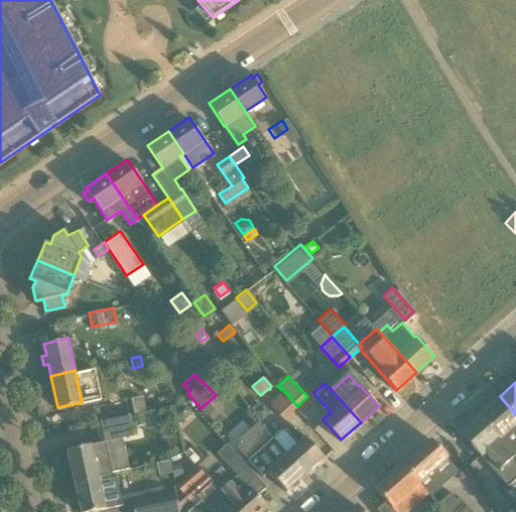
[(282,388),(280,389),(268,400),(283,418),(297,406),(282,388)]
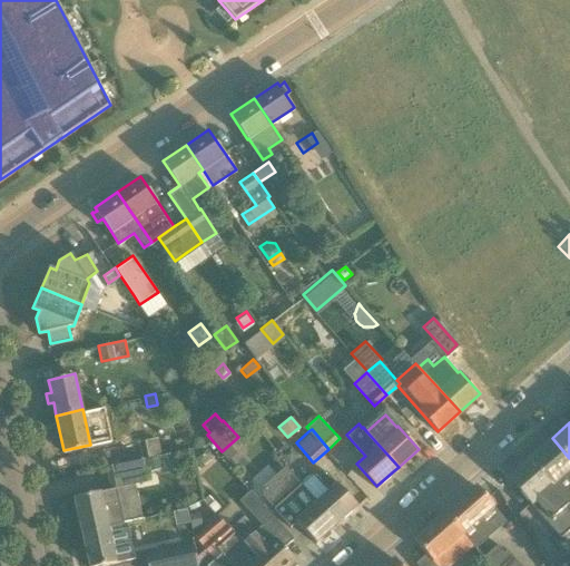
[(125,456),(150,450),(147,436),(123,441),(125,456)]
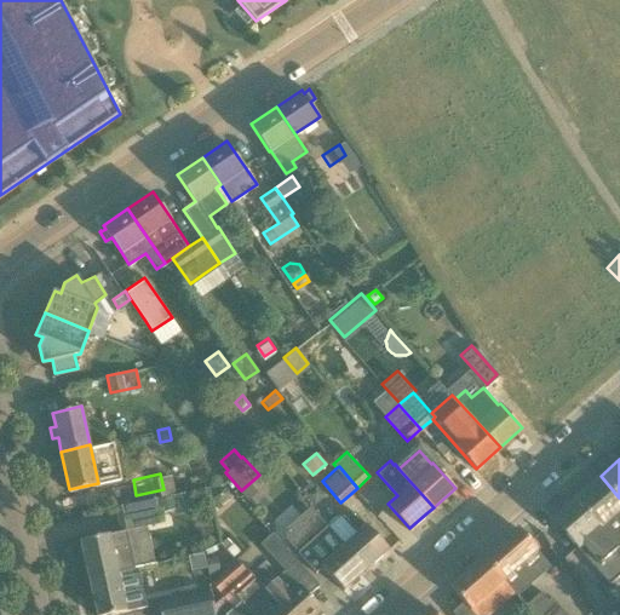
[(619,498),(601,476),(590,486),(575,499),(600,527),(619,550),(619,532),(619,530),(619,528),(619,498)]
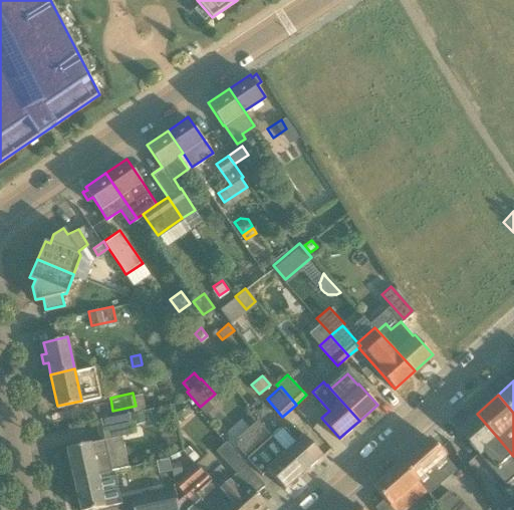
[(142,411),(132,414),(134,424),(145,421),(142,411)]
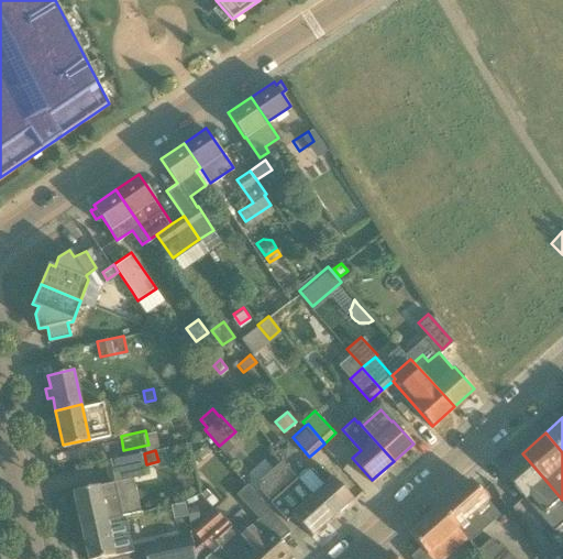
[(99,484),(73,490),(80,524),(123,514),(141,511),(138,497),(132,494),(118,497),(114,481),(146,473),(142,451),(123,456),(123,455),(103,459),(108,481),(99,483),(99,484)]
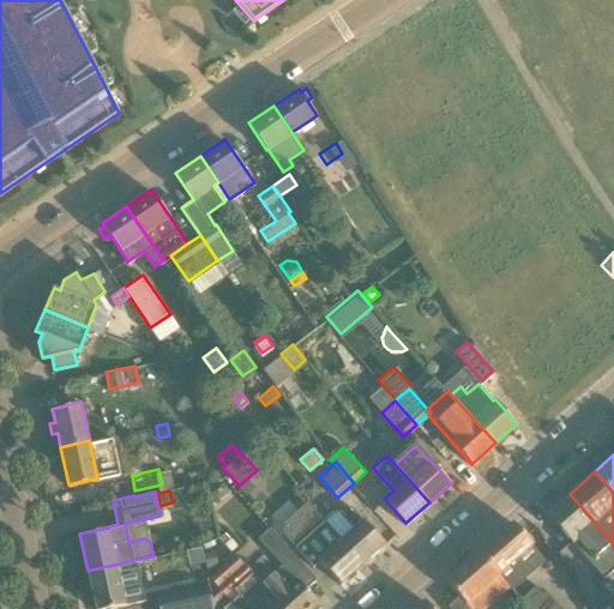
[(548,512),(596,568),(603,577),(613,566),(613,544),(594,522),(570,494),(548,512)]
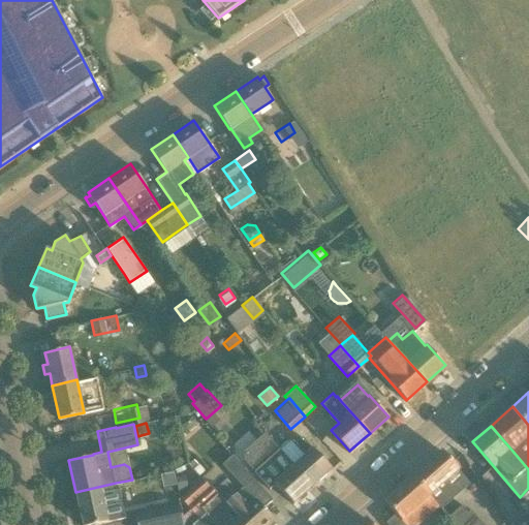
[(282,448),(313,485),(332,467),(302,435),(293,442),(290,439),(282,448)]
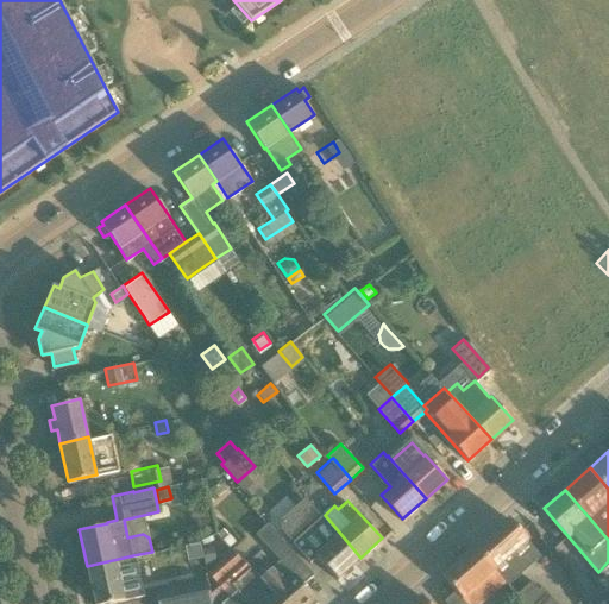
[(351,565),(360,558),(325,515),(324,516),(322,515),(293,541),(311,561),(318,554),(337,578),(343,572),(346,574),(353,568),(351,565)]
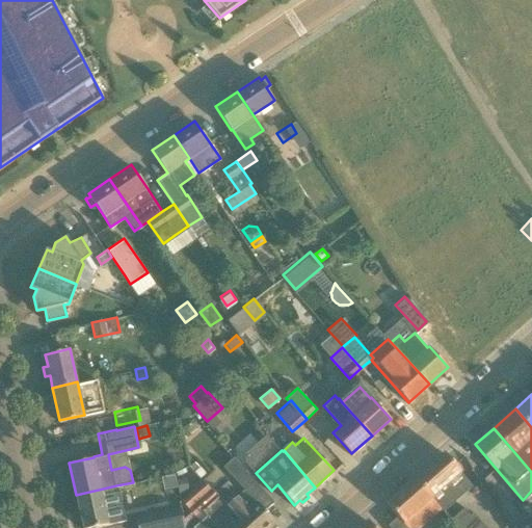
[(431,496),(460,470),(445,451),(415,477),(431,496)]
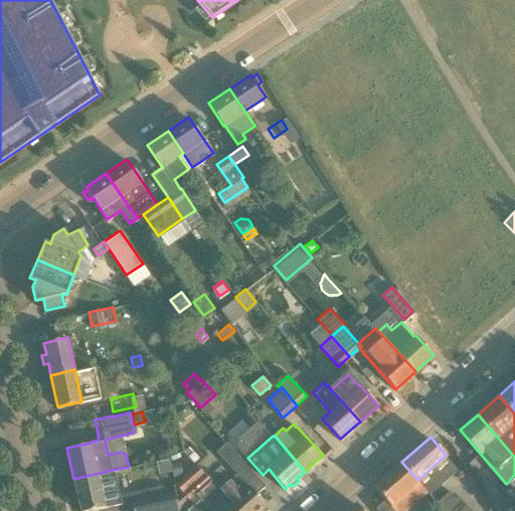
[(217,448),(227,461),(237,454),(227,441),(217,448)]
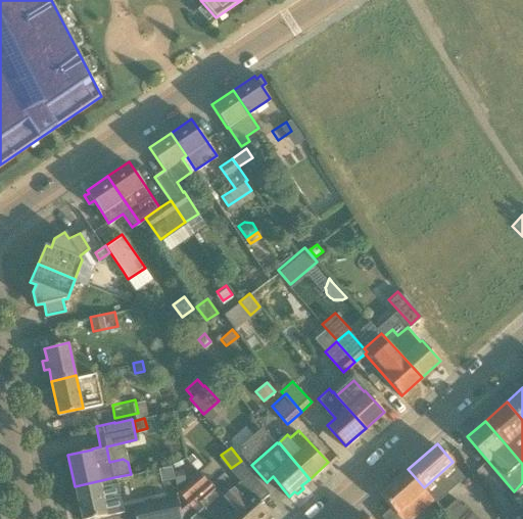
[(192,452),(187,457),(197,468),(202,463),(192,452)]
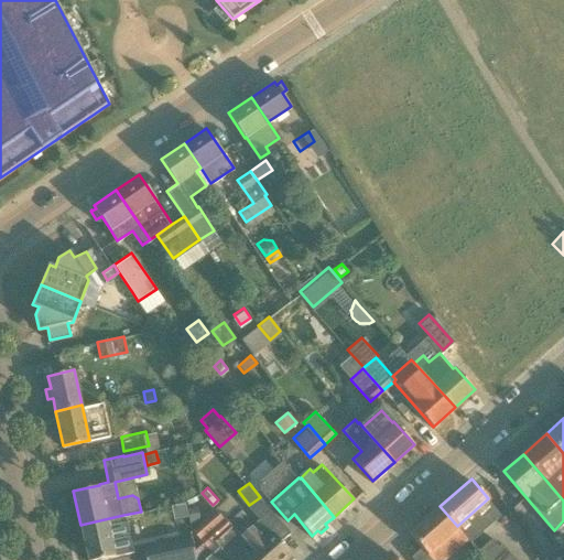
[(231,524),(245,513),(228,495),(215,508),(217,507),(231,524)]
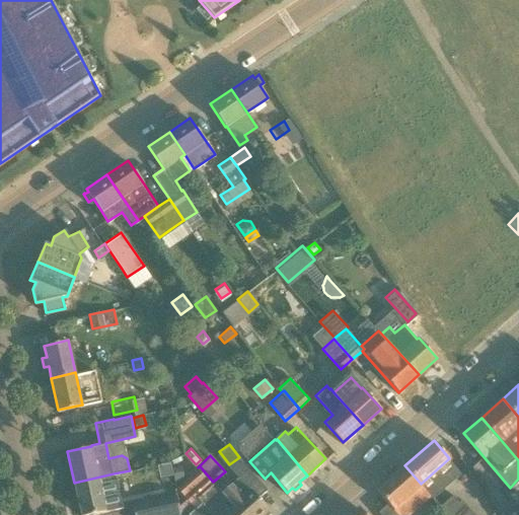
[(230,483),(221,491),(242,514),(262,514),(270,509),(258,497),(268,489),(240,459),(231,467),(249,487),(242,494),(230,483)]
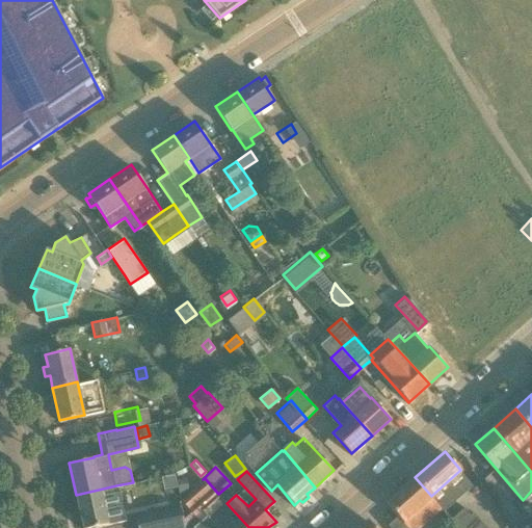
[(175,474),(162,477),(164,489),(177,485),(175,474)]
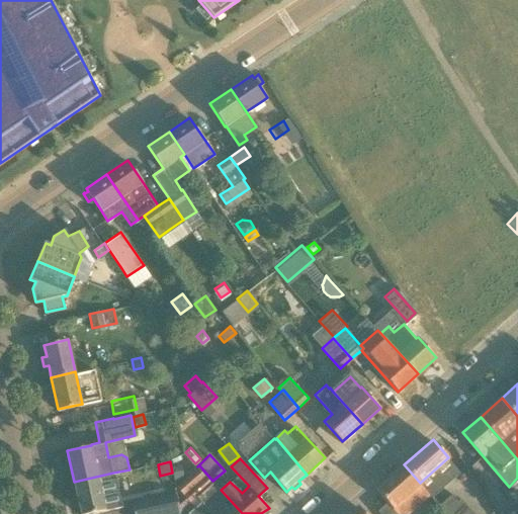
[(182,464),(173,465),(175,480),(184,478),(182,464)]
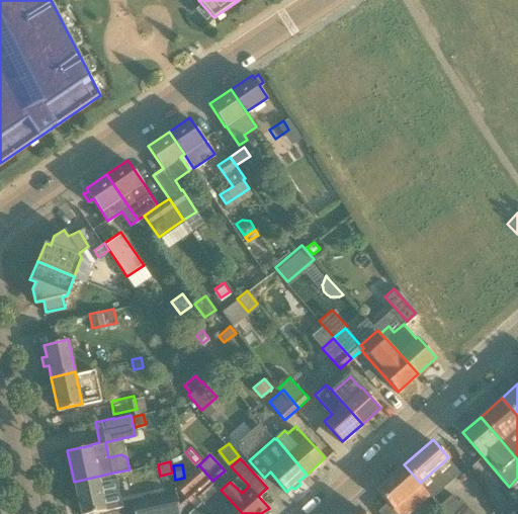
[(404,464),(376,489),(398,513),(408,513),(430,495),(420,484),(420,483),(404,464)]
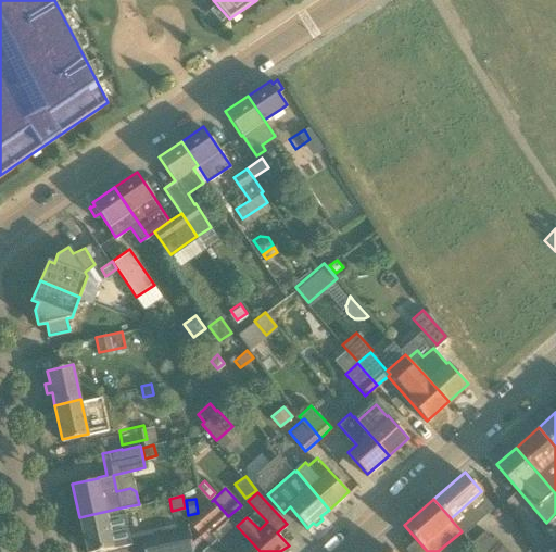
[(204,538),(211,532),(228,516),(214,500),(212,501),(189,522),(204,538)]
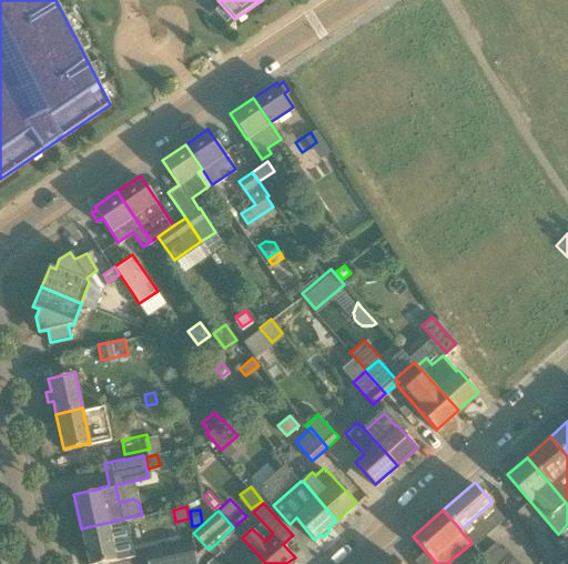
[(92,563),(133,555),(124,519),(81,529),(89,563),(92,563)]
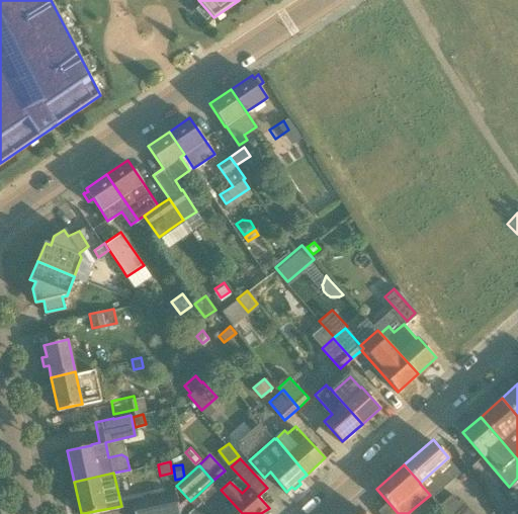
[(212,481),(196,496),(211,513),(242,513),(221,490),(212,481)]
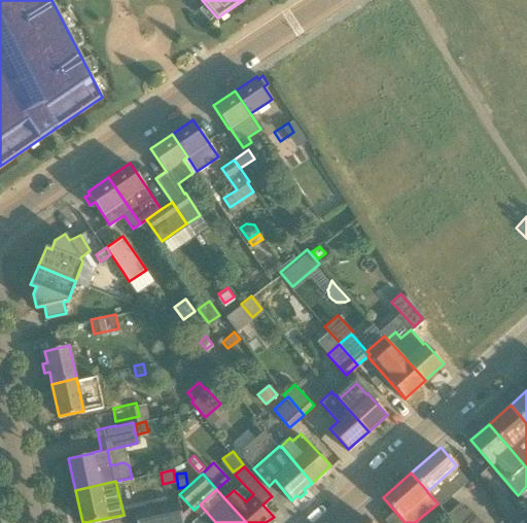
[(134,513),(136,522),(182,522),(183,522),(178,502),(134,513)]
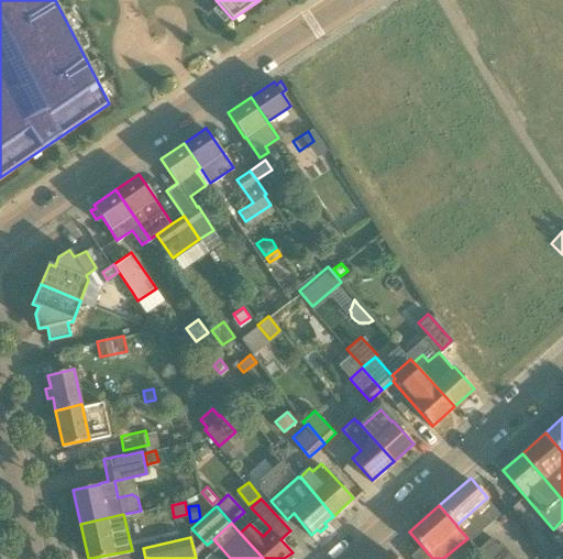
[(492,537),(477,548),(487,558),(516,558),(501,541),(498,545),(492,537)]
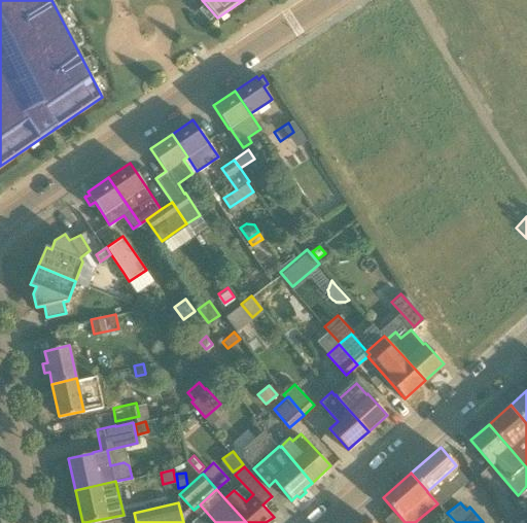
[(512,522),(526,522),(526,509),(510,519),(512,522)]
